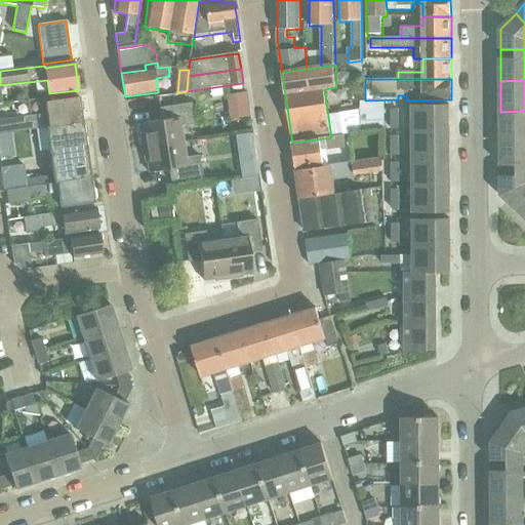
[(0,134),(46,128),(83,123),(80,98),(45,103),(47,115),(0,120),(0,134)]
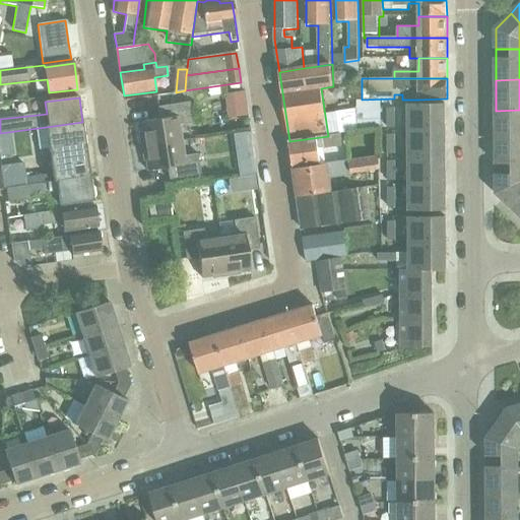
[(140,133),(142,147),(182,141),(180,126),(193,124),(190,103),(158,108),(160,120),(140,123),(142,133),(140,133)]
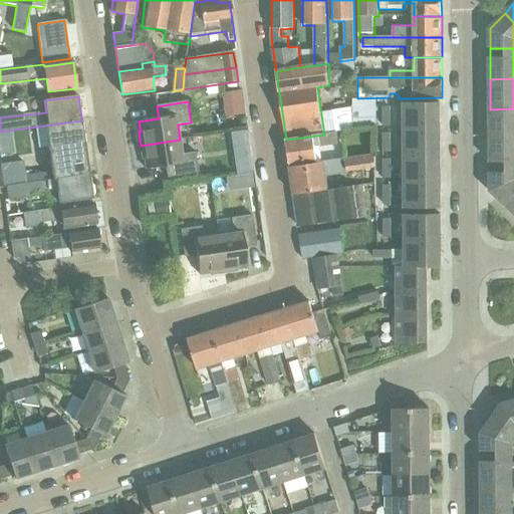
[(441,136),(443,136),(442,124),(441,125),(441,103),(404,103),(405,208),(441,208),(441,187),(442,187),(442,176),(441,176),(441,136)]
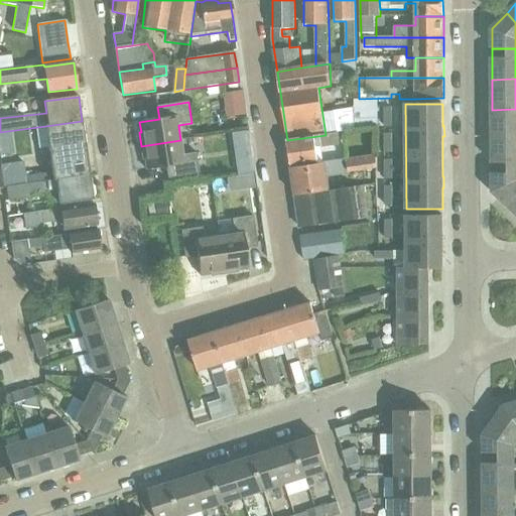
[(384,107),(384,127),(392,127),(392,107),(384,107)]
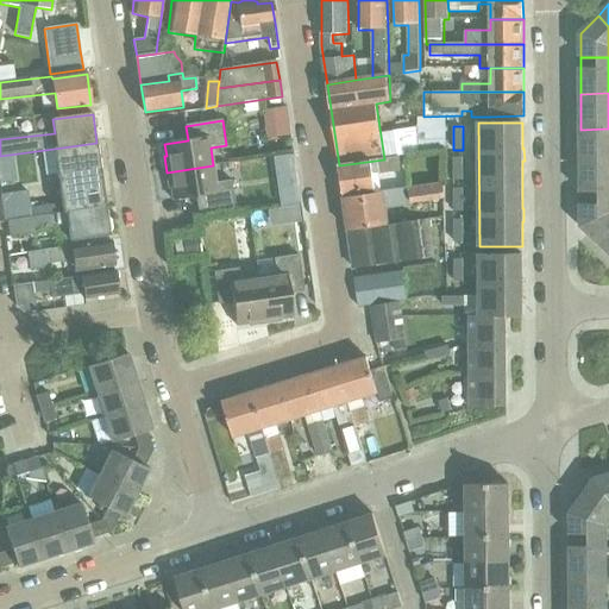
[(608,129),(581,130),(581,165),(608,164),(608,129)]
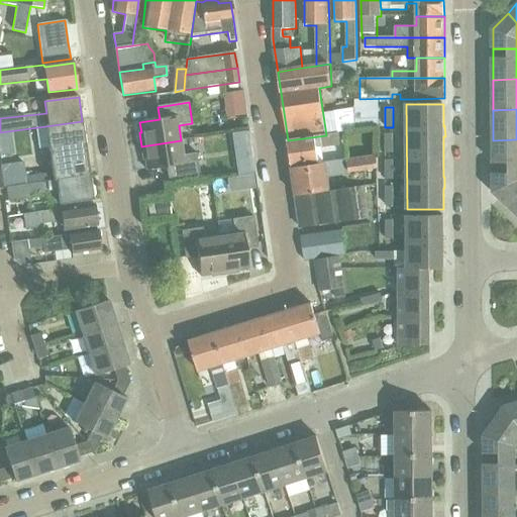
[(45,126),(54,182),(90,177),(82,121),(45,126)]
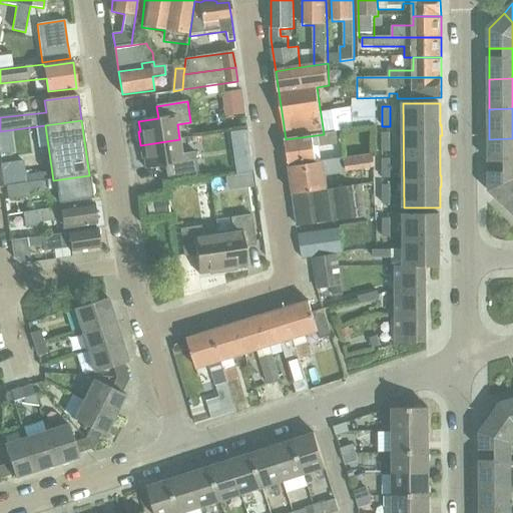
[(32,148),(45,148),(44,131),(31,131),(32,148)]
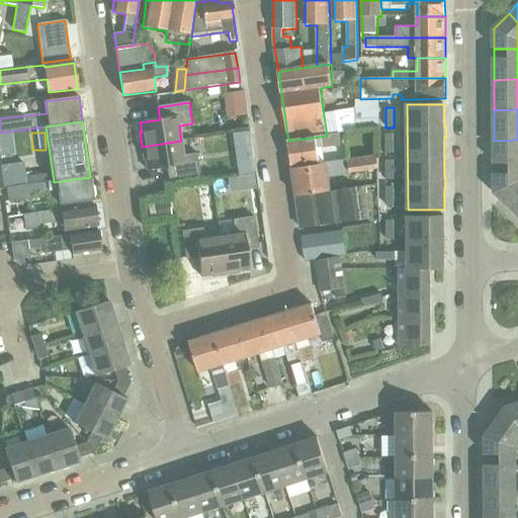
[(288,141),(292,168),(320,164),(318,149),(334,146),(332,135),(327,136),(288,141)]
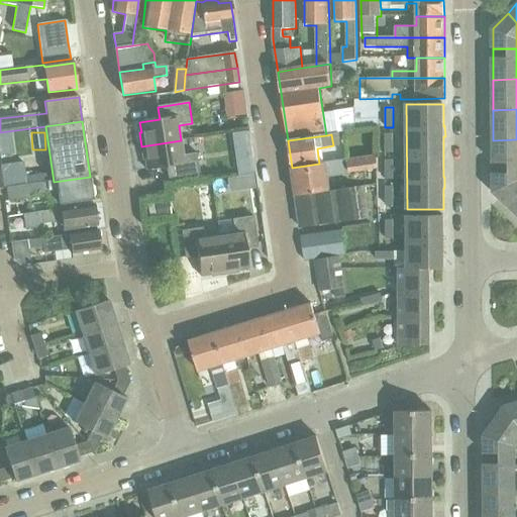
[(386,152),(394,152),(394,134),(386,134),(386,152)]
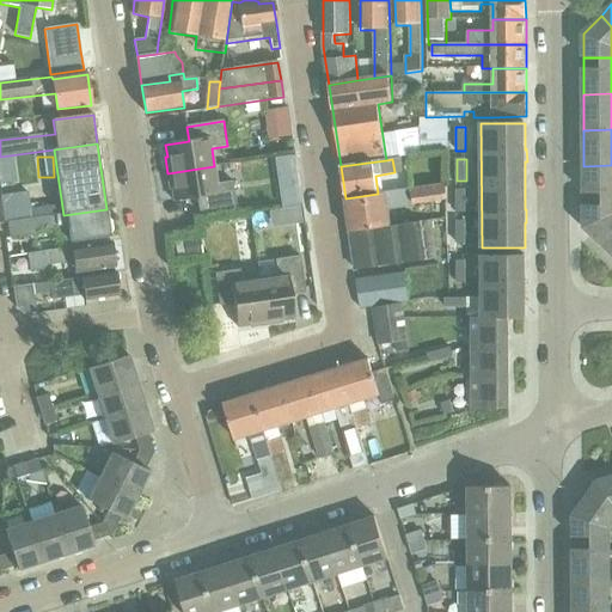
[(611,165),(583,166),(583,202),(611,201),(611,165)]
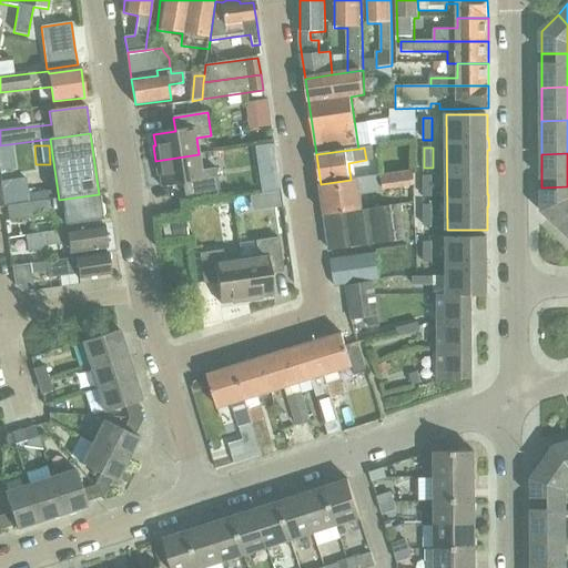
[(199,154),(155,161),(158,176),(160,175),(162,188),(183,184),(185,198),(220,192),(216,169),(202,171),(199,154)]
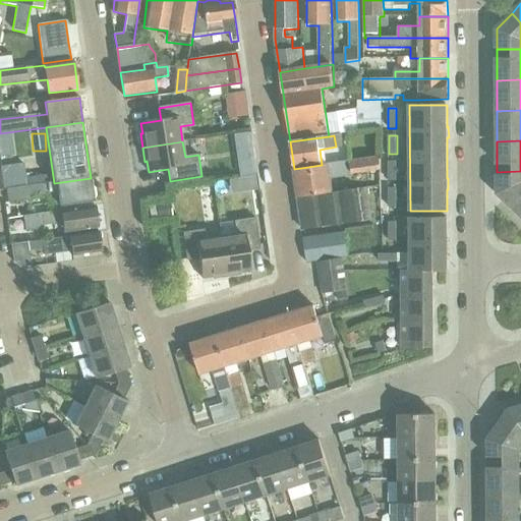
[(322,165),(294,169),(298,196),(333,191),(331,178),(352,175),(352,174),(381,170),(380,157),(351,161),(322,165)]
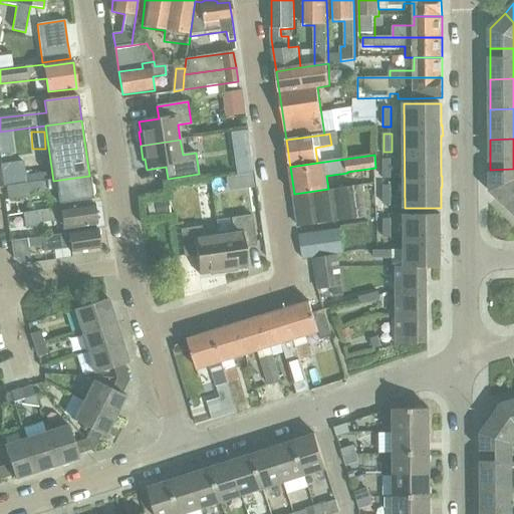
[(392,159),(383,160),(383,178),(392,178),(392,159)]
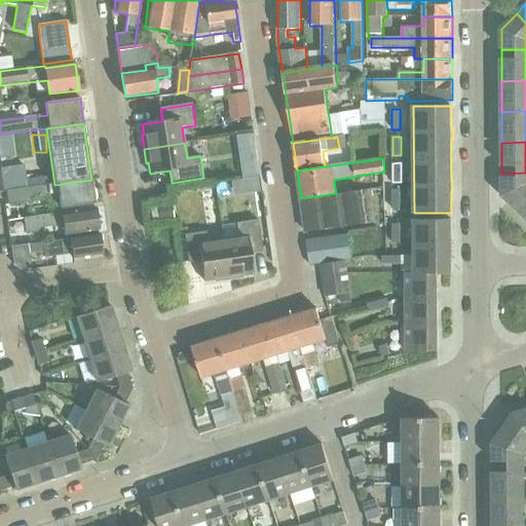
[(0,173),(2,192),(6,191),(26,188),(23,165),(0,168),(0,173)]
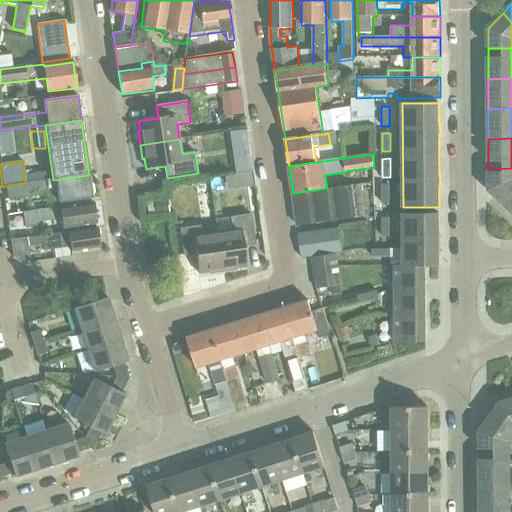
[(488,192),(502,205),(511,194),(511,168),(488,169),(488,192)]
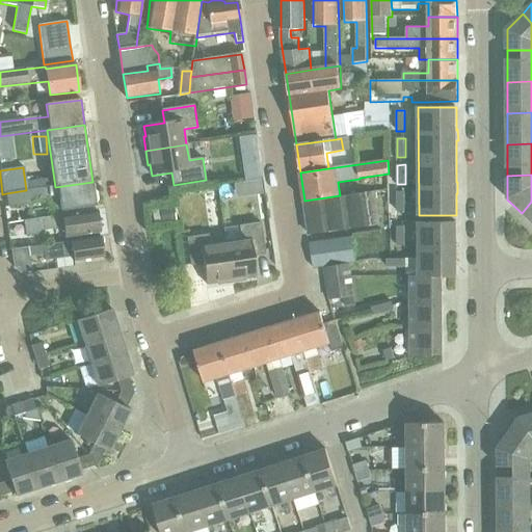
[(92,182),(55,187),(26,190),(6,193),(8,208),(32,205),(31,202),(50,200),(50,197),(54,197),(54,201),(60,200),(61,211),(96,207),(96,206),(98,202),(97,194),(94,191),(92,182)]
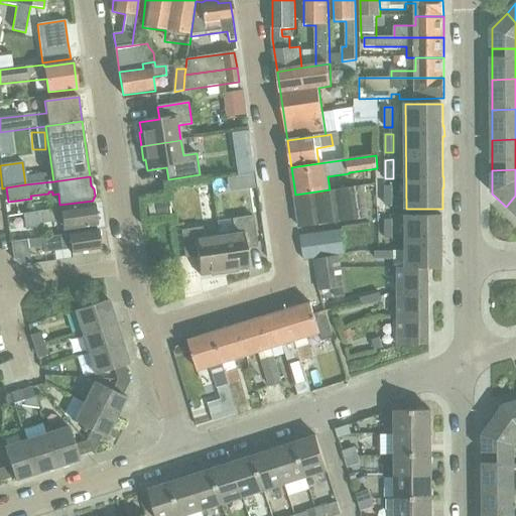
[(330,189),(295,195),(300,227),(360,219),(355,186),(330,189)]
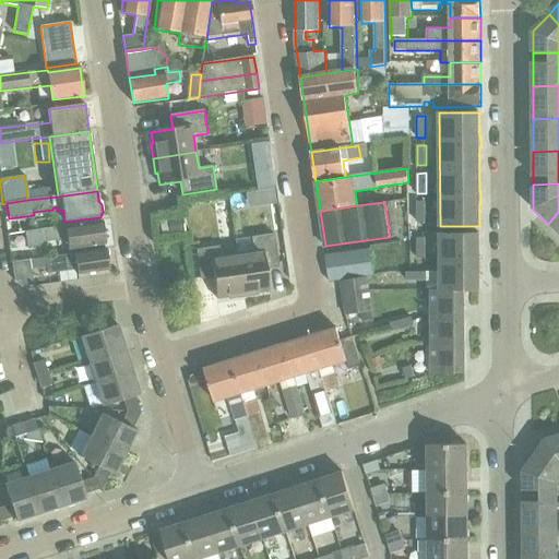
[(426,202),(417,202),(417,223),(427,223),(426,202)]
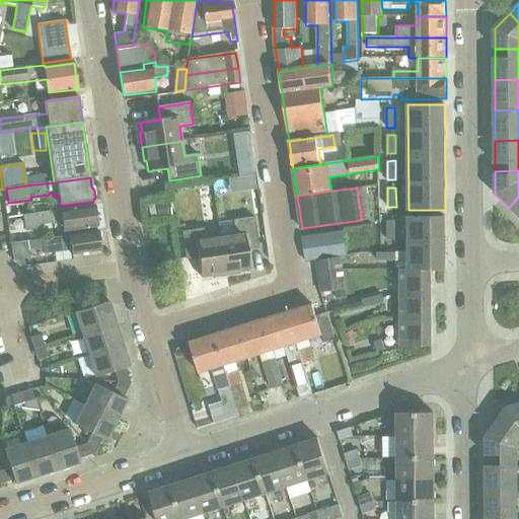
[(518,197),(509,208),(518,216),(518,197)]
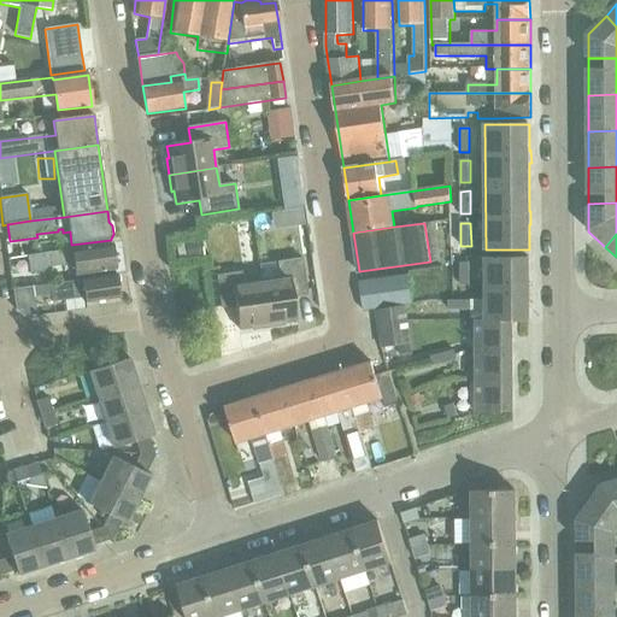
[(112,245),(45,254),(27,257),(29,276),(48,274),(47,269),(74,265),(76,276),(116,270),(112,245)]
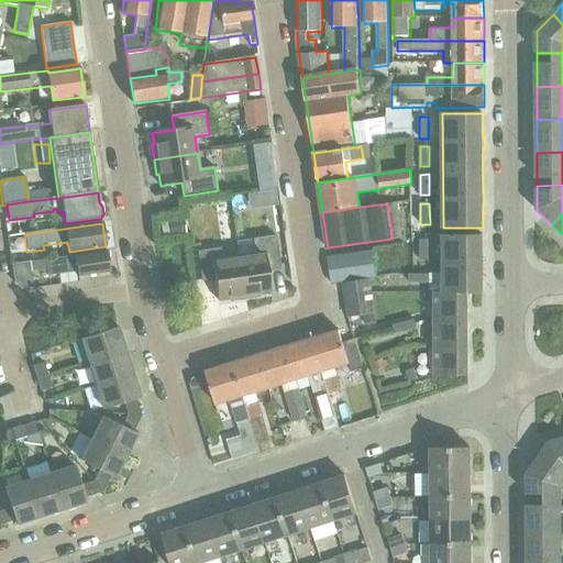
[(255,254),(239,256),(244,299),(260,297),(258,296),(271,294),(267,272),(280,271),(276,235),(253,240),(255,254)]
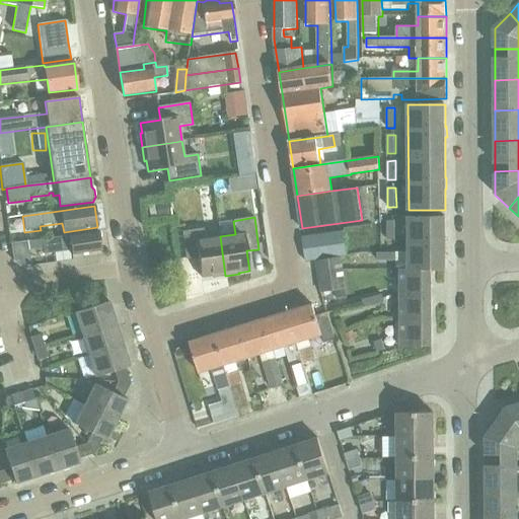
[(409,218),(409,270),(409,272),(431,272),(445,272),(445,250),(447,250),(447,238),(445,238),(445,218),(409,218)]
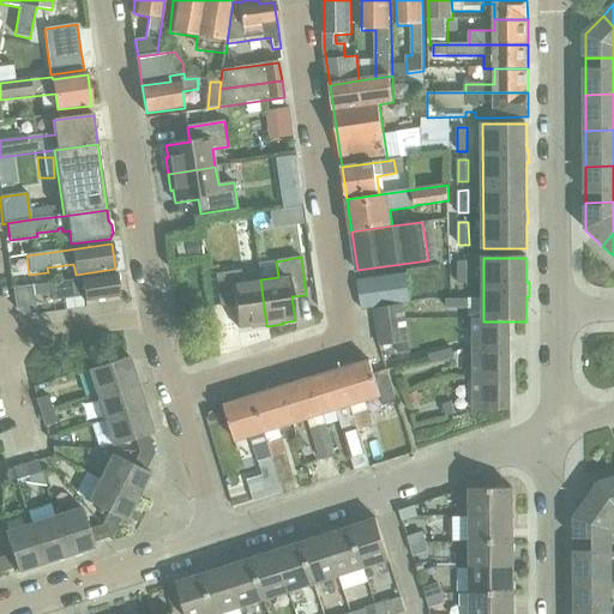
[(458,262),(458,284),(469,283),(468,262),(458,262)]
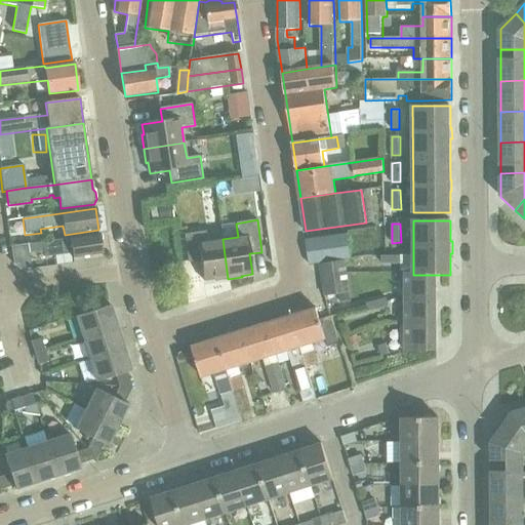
[(228,279),(223,239),(207,241),(205,232),(184,235),(188,263),(200,261),(202,281),(213,280),(213,281),(228,279)]
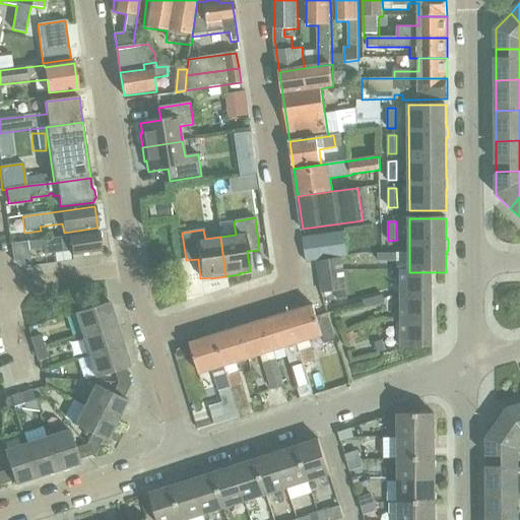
[(343,232),(303,238),(307,263),(317,262),(341,258),(347,257),(343,232)]
